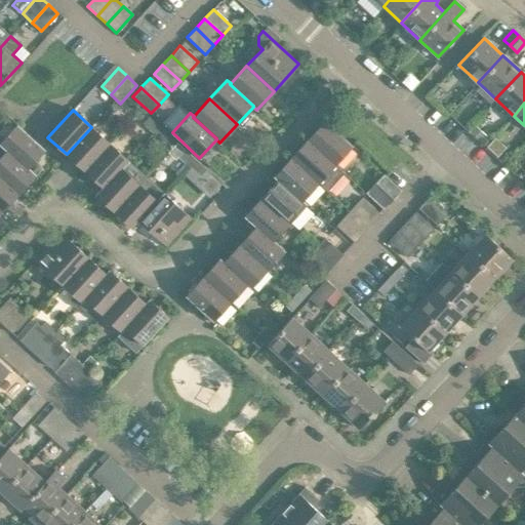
[(159,126),(149,116),(143,122),(153,132),(159,126)]
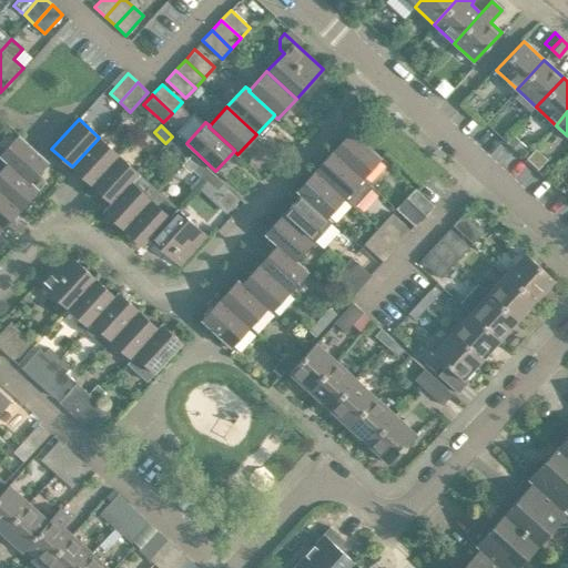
[(381,158),(352,131),(333,151),(363,178),(381,158)]
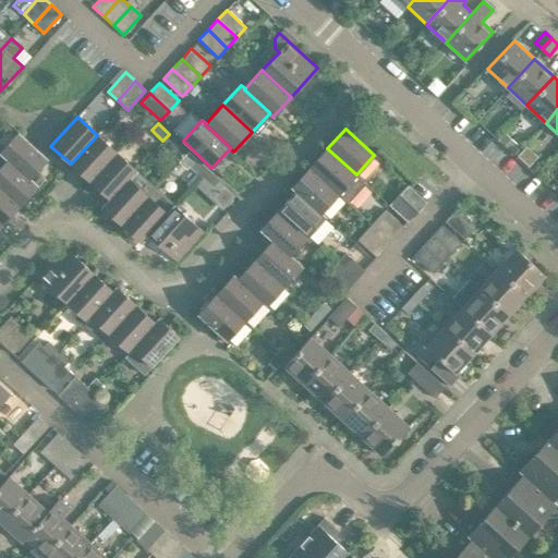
[(47,159),(19,132),(0,152),(0,154),(7,160),(8,160),(28,179),(29,179),(47,159)]
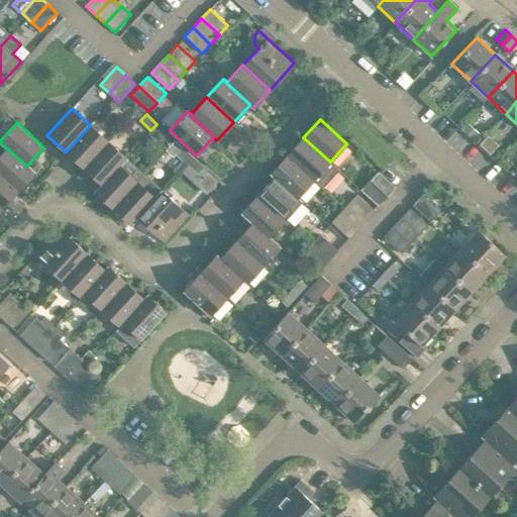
[(467,123),(460,129),(473,140),(479,134),(467,123)]
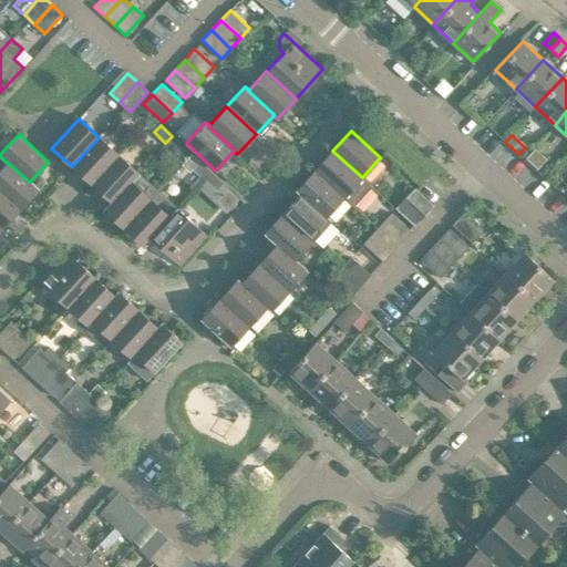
[(177,153),(183,146),(172,136),(165,143),(177,153)]
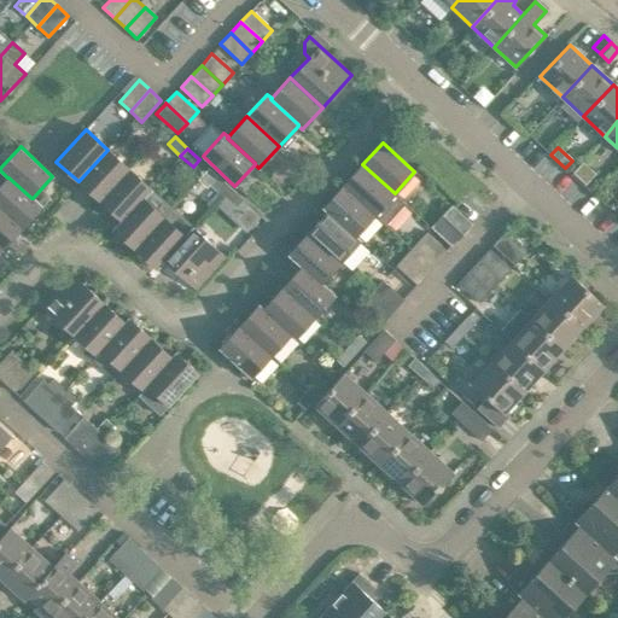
[(99,202),(129,169),(108,150),(79,181),(99,202)]
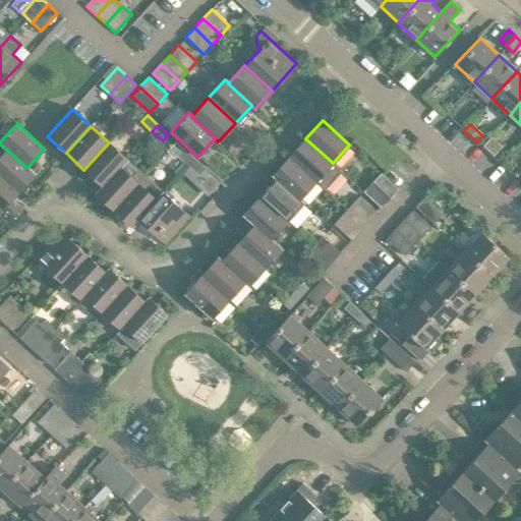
[(333,163),(305,138),(289,157),(315,181),(325,189),(341,172),(333,163)]
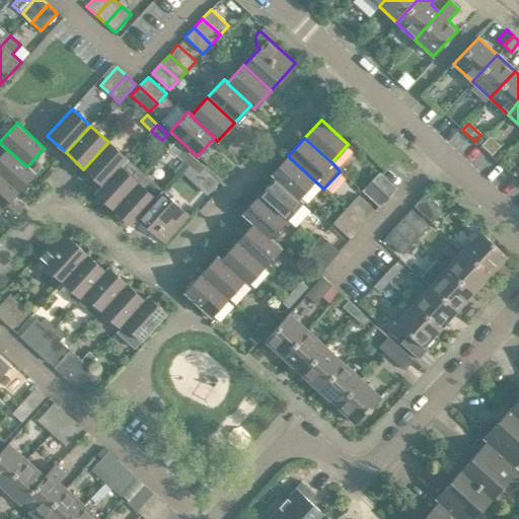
[(121,166),(127,159),(108,142),(83,169),(100,184),(101,186),(120,165),(121,166)]
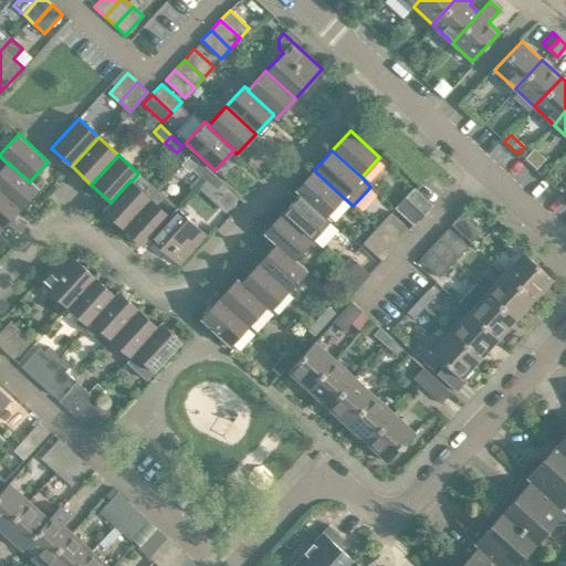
[(210,171),(199,161),(192,168),(205,178),(210,171)]
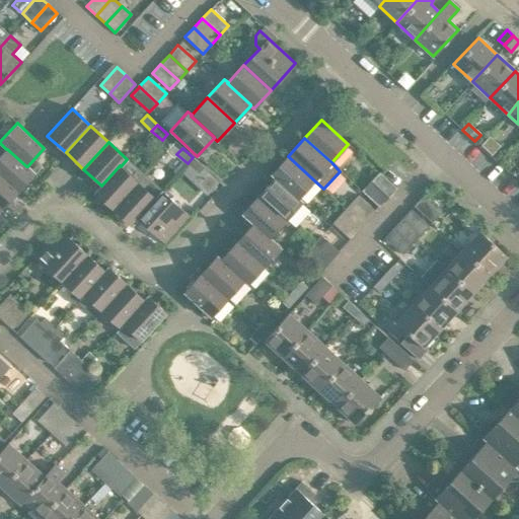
[(26,166),(7,149),(6,149),(0,156),(0,174),(18,192),(34,172),(27,166),(26,166)]
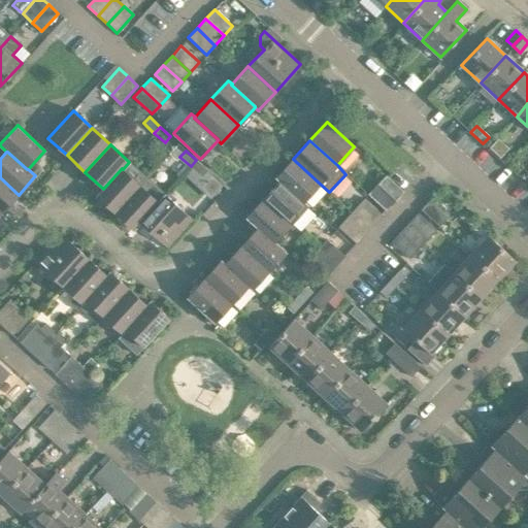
[(320,184),(293,159),(275,177),(278,180),(279,180),(303,202),(304,201),(320,184)]
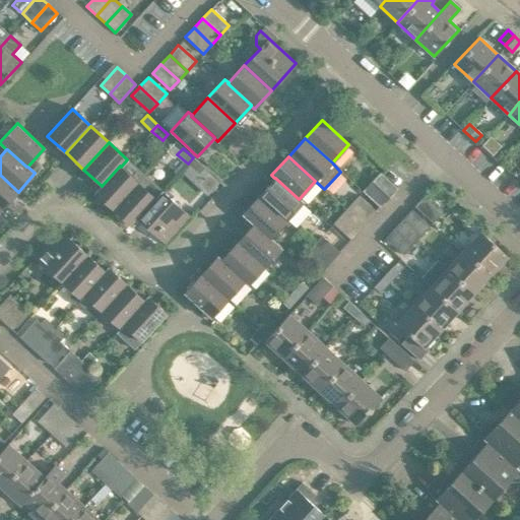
[(198,174),(203,168),(193,157),(188,164),(198,174)]
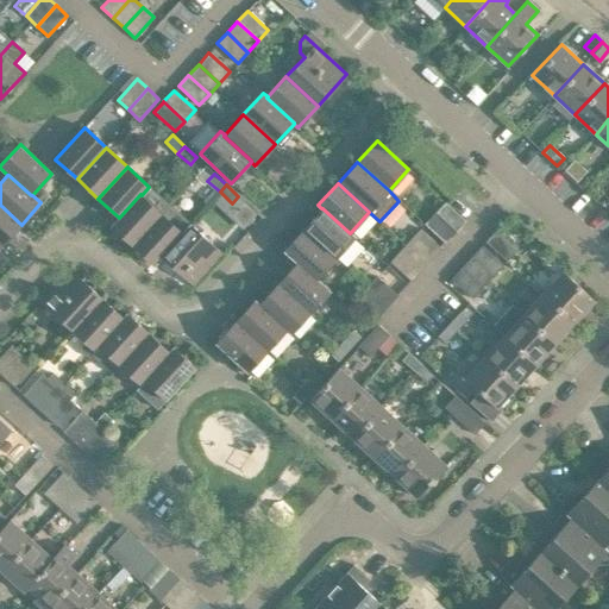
[(220,192),(213,199),(244,227),(258,213),(257,213),(238,196),(232,203),(220,192)]
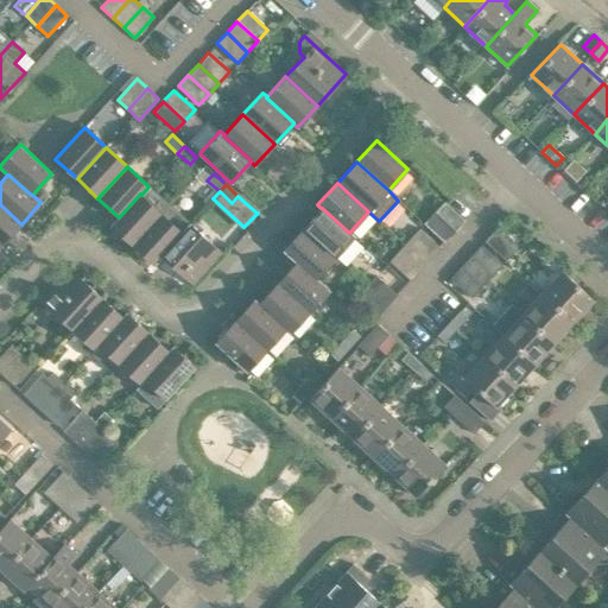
[(162,213),(141,195),(140,194),(119,217),(118,216),(111,225),(132,245),(162,213)]
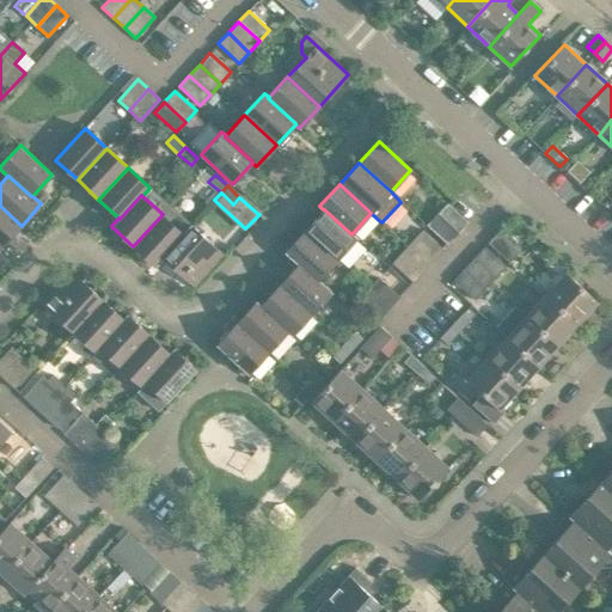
[(447,203),(438,213),(458,232),(467,222),(447,203)]
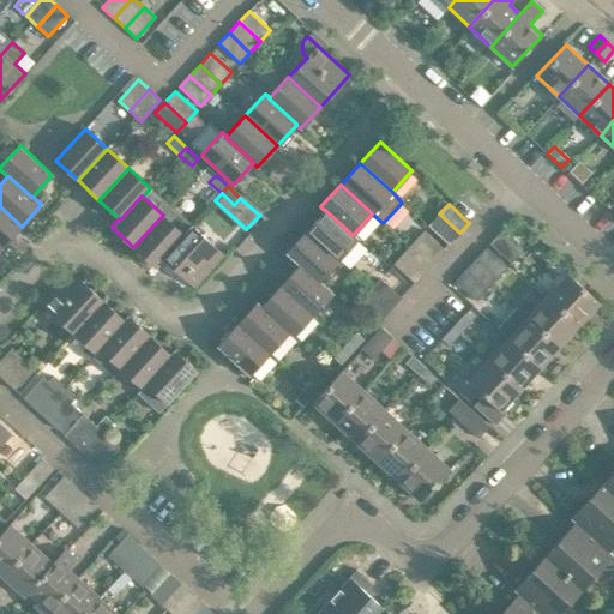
[(22,227),(0,206),(0,246),(1,247),(22,227)]
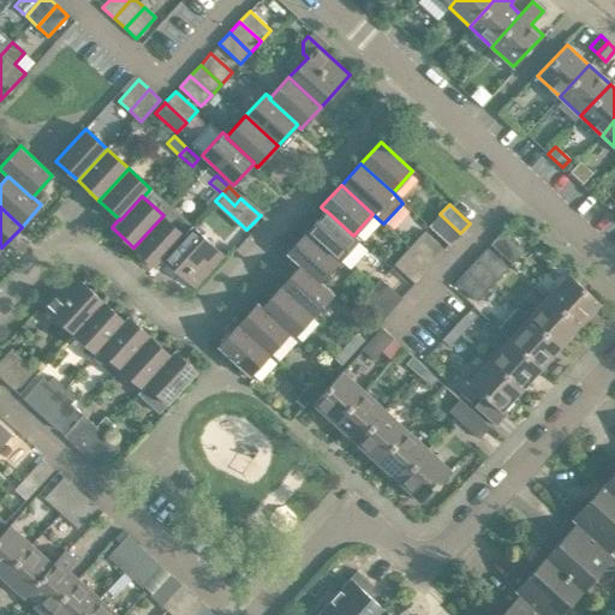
[(326,210),(324,210),(306,231),(339,261),(358,238),(354,234),(353,236),(326,210)]
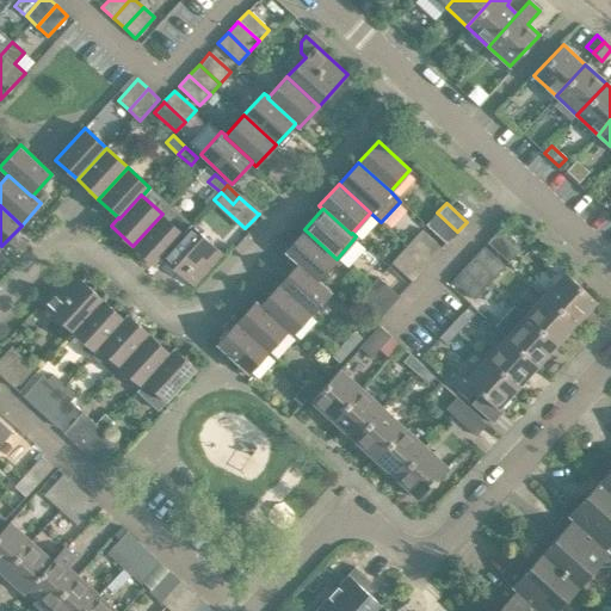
[(457,232),(436,213),(426,224),(446,244),(457,232)]
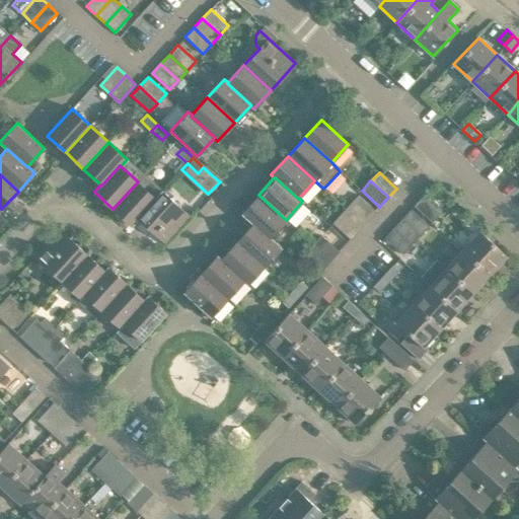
[(113,209),(132,226),(138,219),(138,218),(155,199),(155,198),(138,181),(113,209)]
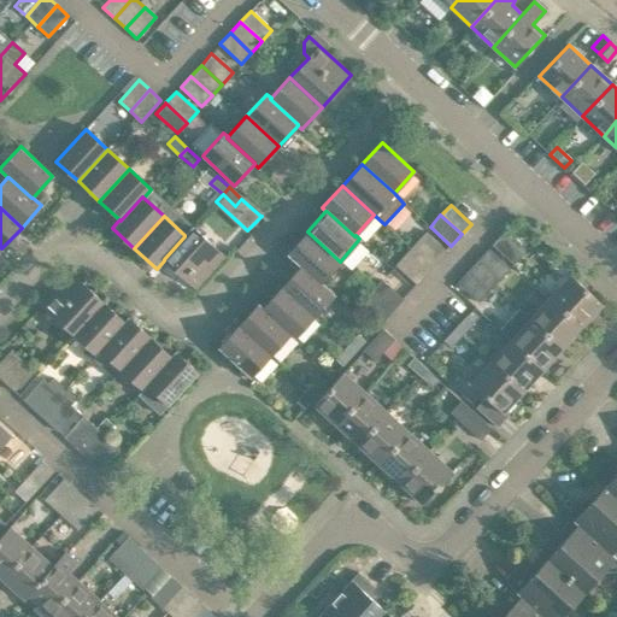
[(195,288),(225,257),(192,227),(184,235),(184,236),(164,259),(164,260),(195,288)]
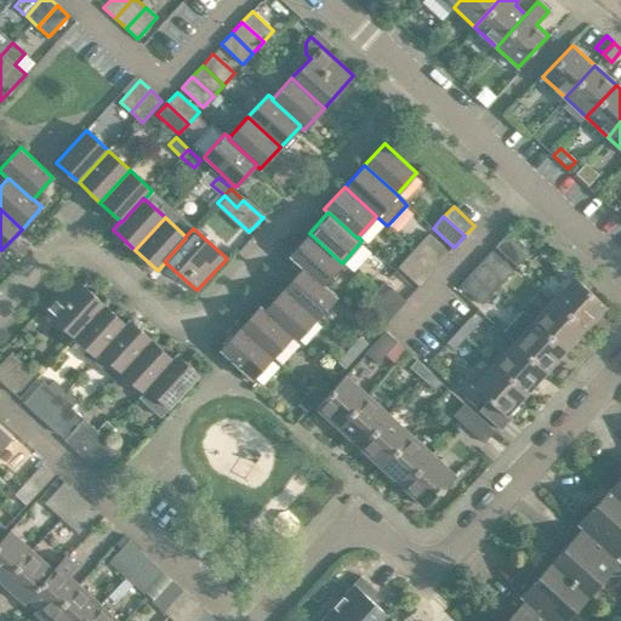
[(342,263),(309,233),(289,256),(302,268),(303,267),(322,285),(323,284),(342,263)]
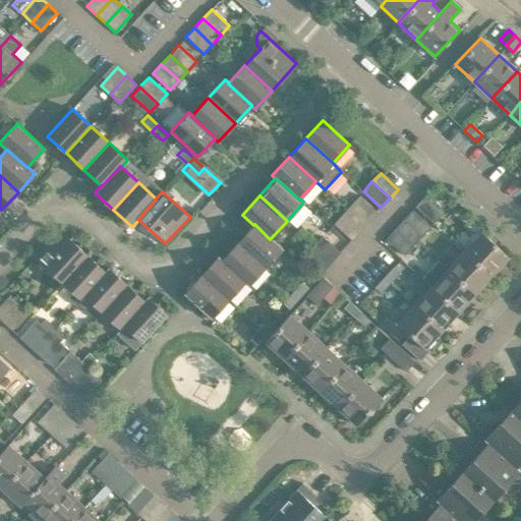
[(378,212),(359,195),(351,205),(368,221),(378,212)]
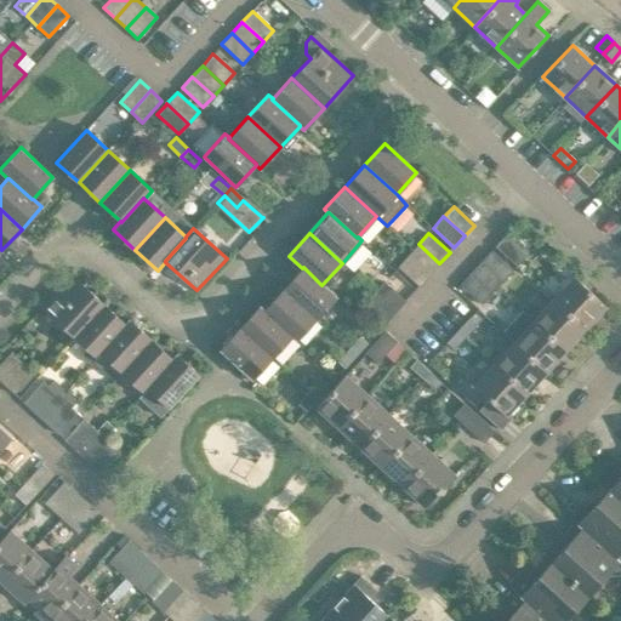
[(528,254),(506,234),(495,246),(517,266),(528,254)]
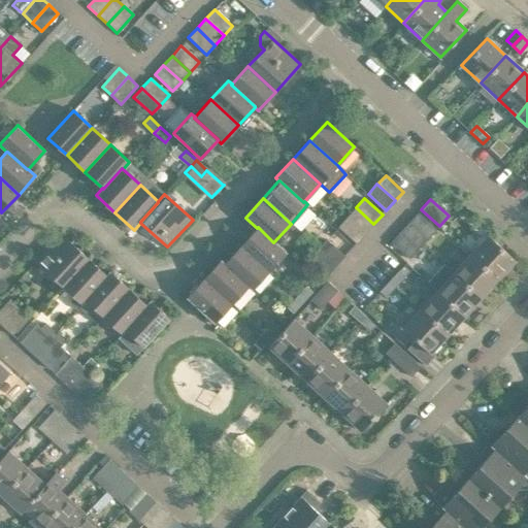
[(373,224),(356,207),(347,218),(365,234),(373,224)]
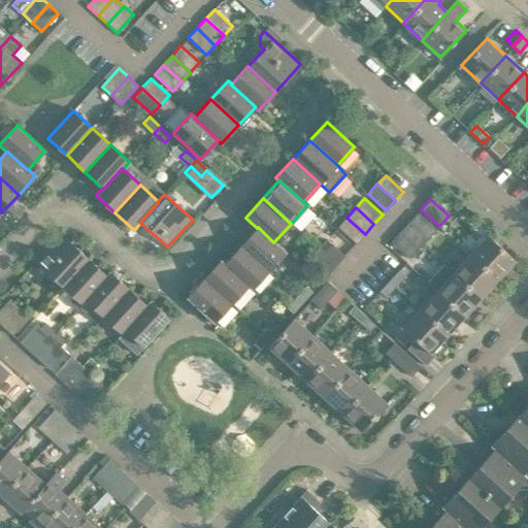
[(435,230),(418,212),(408,223),(427,239),(435,230)]
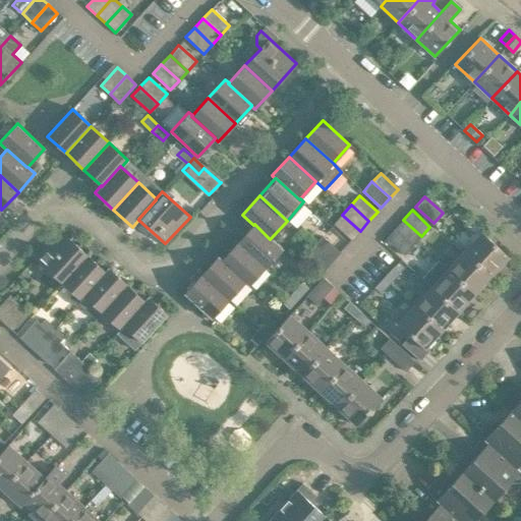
[(342,215),(334,224),(351,240),(360,231),(342,215)]
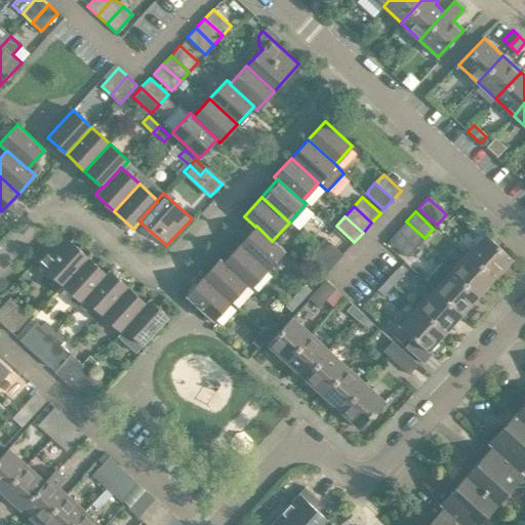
[(425,238),(406,221),(398,231),(415,247),(425,238)]
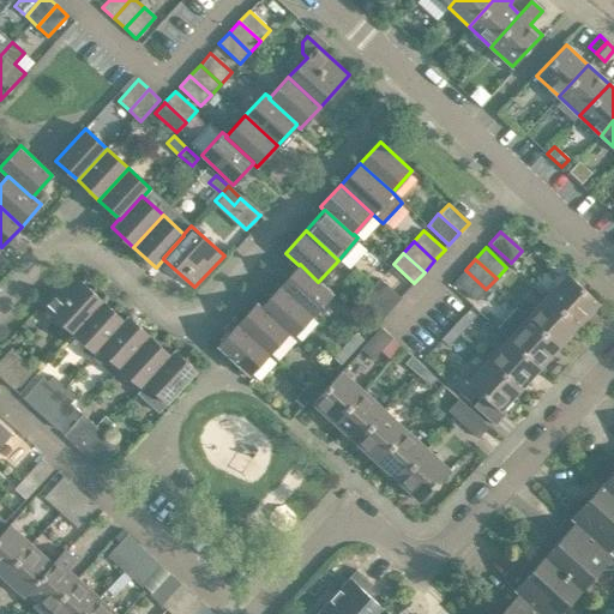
[(281,286),(312,315),(332,293),(319,281),(318,282),(300,264),(299,265),(281,286)]
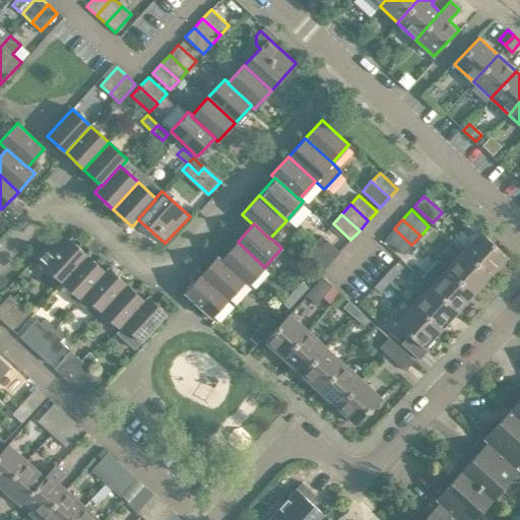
[(411,245),(394,229),(385,238),(403,255),(411,245)]
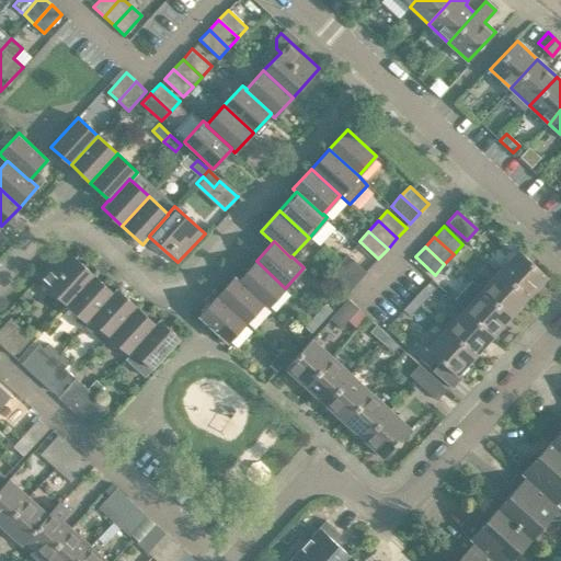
[(94,275),(65,249),(38,277),(67,305),(94,275)]
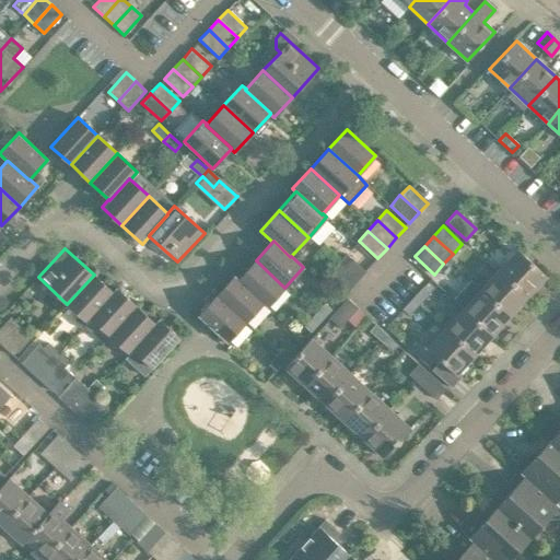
[(546,276),(517,249),(499,269),(527,296),(546,276)]
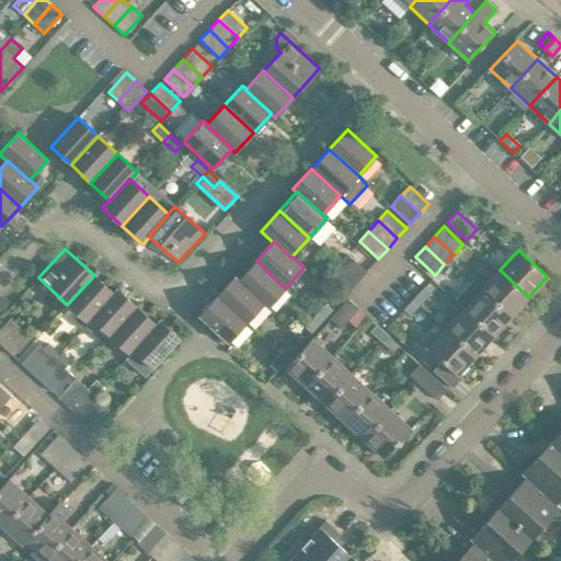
[(366,272),(346,254),(338,264),(357,282),(366,272)]
